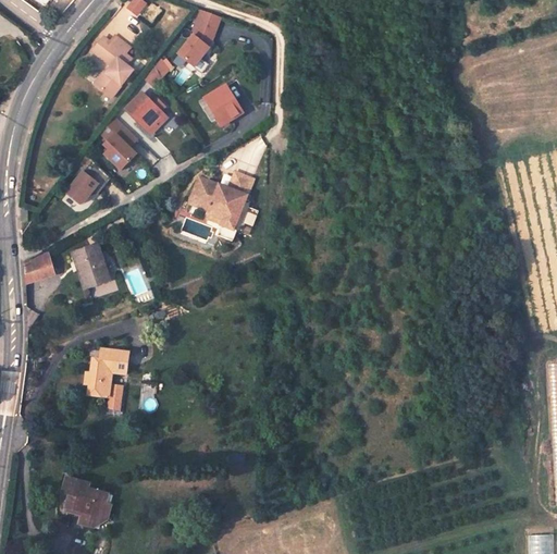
[(128,0),(126,3),(135,10),(143,0),(128,0)]
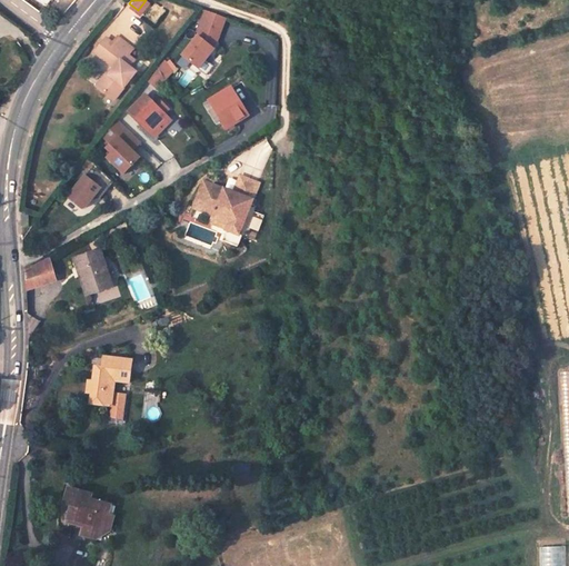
[(210,65),(228,13),(205,5),(187,56),(210,65)]
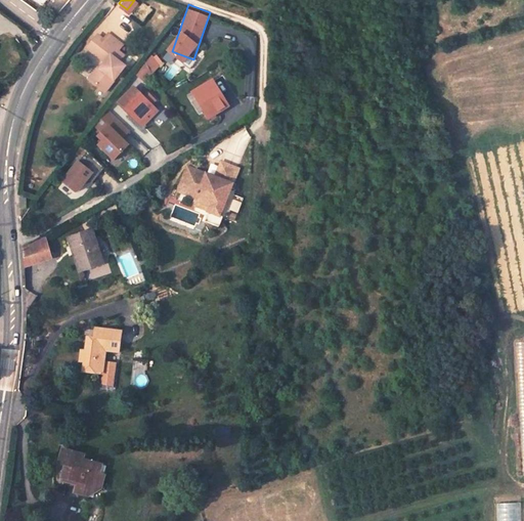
[(101,36),(94,31),(84,45),(103,58),(88,78),(103,89),(123,62),(117,58),(122,52),(116,47),(121,41),(106,29),(101,36)]
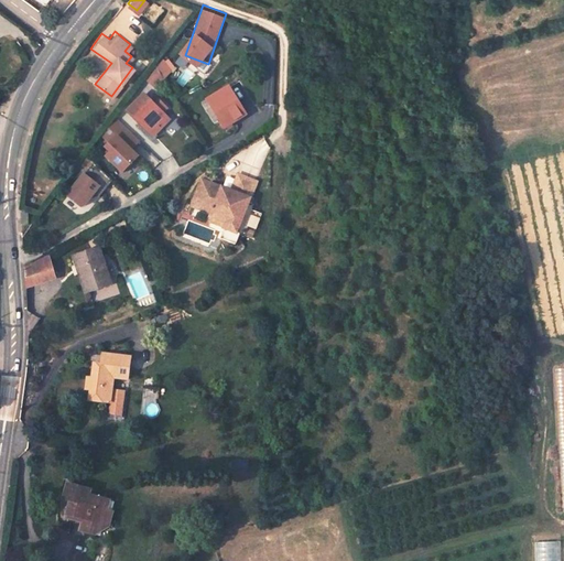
[(148,76),(158,85),(177,63),(167,54),(148,76)]
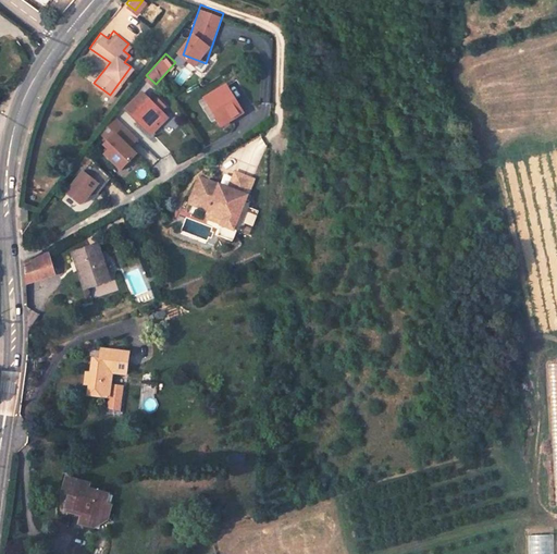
[(225,87),(201,98),(208,109),(212,106),(221,124),(239,113),(225,87)]
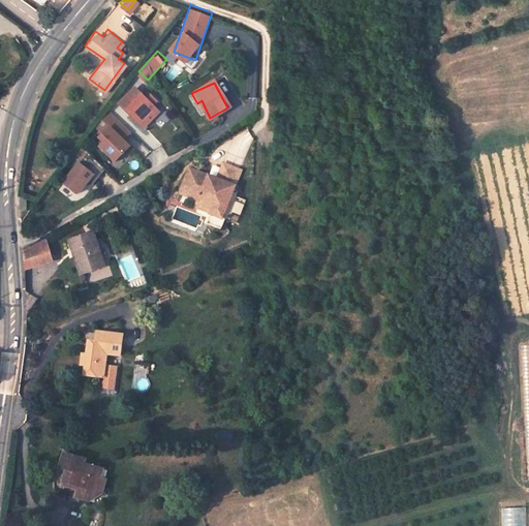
[(156,112),(129,86),(115,102),(142,126),(156,112)]
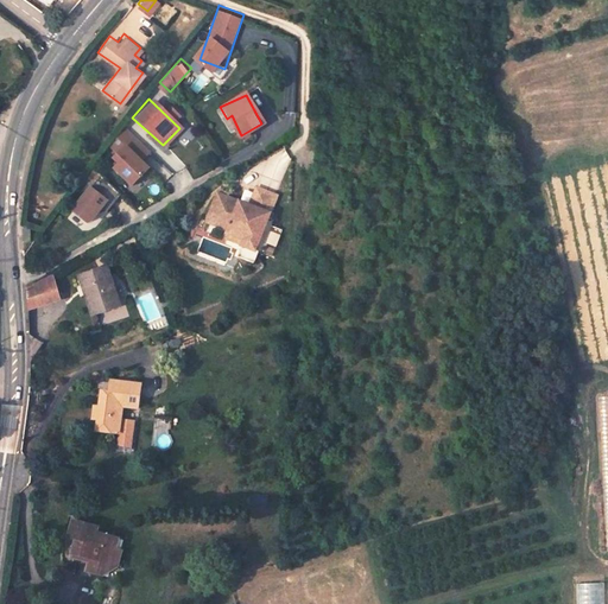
[(146,156),(153,147),(127,125),(109,144),(125,157),(116,165),(138,184),(156,164),(146,156)]
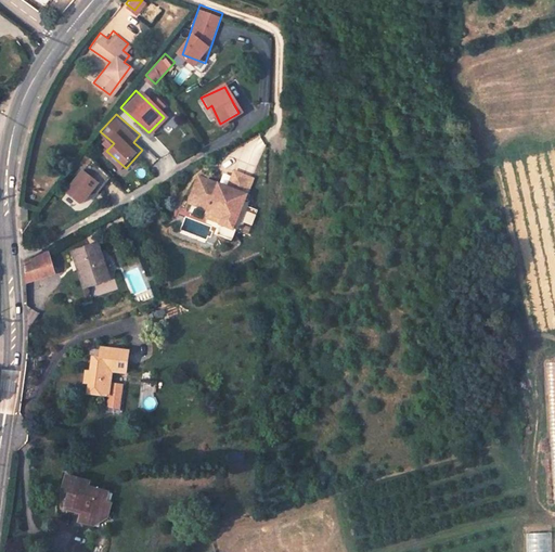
[(86,202),(104,180),(87,165),(68,188),(86,202)]
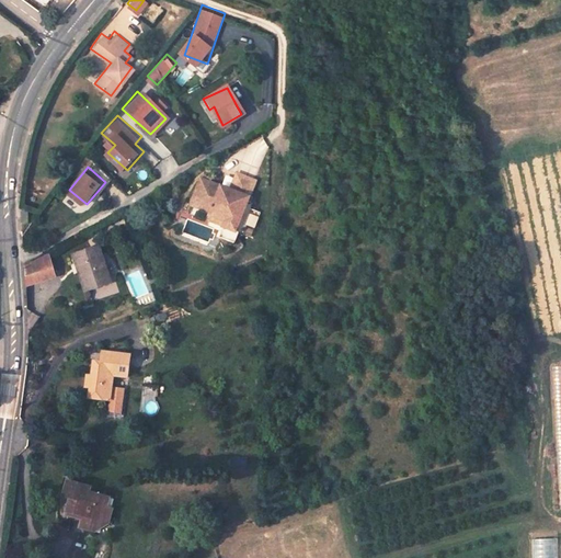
[(236,231),(255,180),(237,173),(230,190),(201,178),(191,204),(210,212),(209,215),(225,221),(224,225),(224,227),(236,231)]
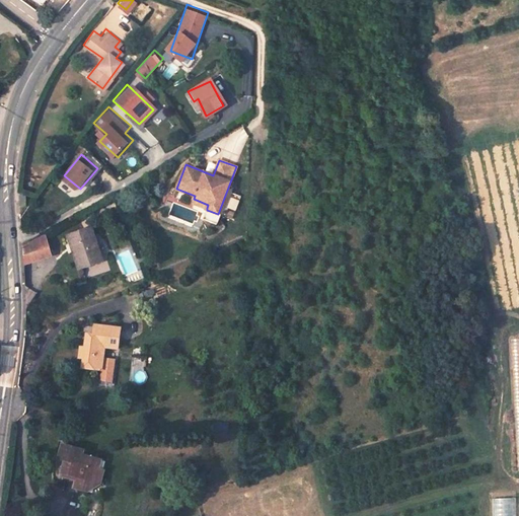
[(208,205),(194,199),(193,203),(207,208),(208,205)]
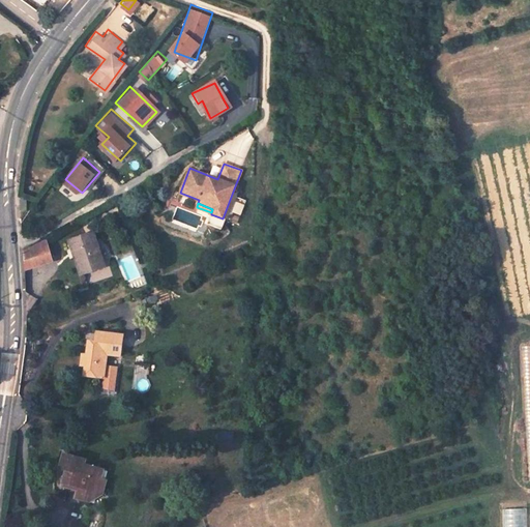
[(223,218),(211,214),(207,224),(222,230),(225,220),(223,218)]
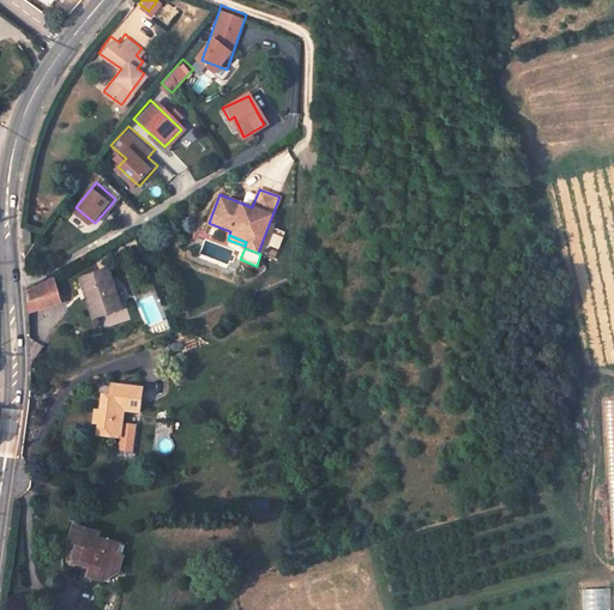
[(95,271),(102,293),(110,290),(116,307),(137,300),(124,260),(95,271)]
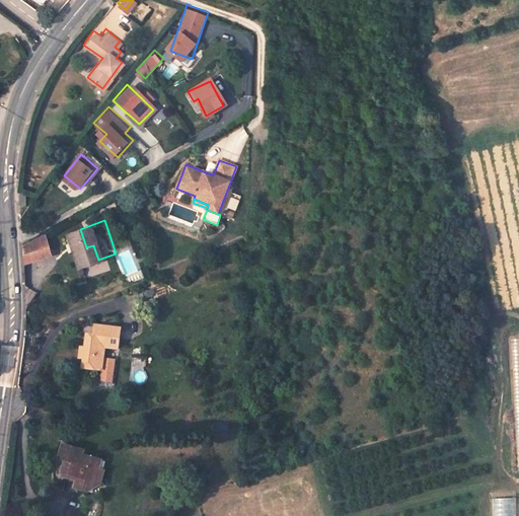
[(22,265),(64,250),(54,230),(20,246),(17,248),(20,259),(22,265)]
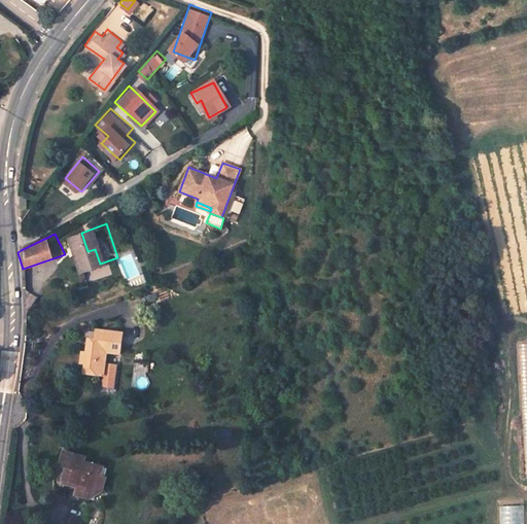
[(95,249),(88,251),(93,267),(100,264),(95,249)]
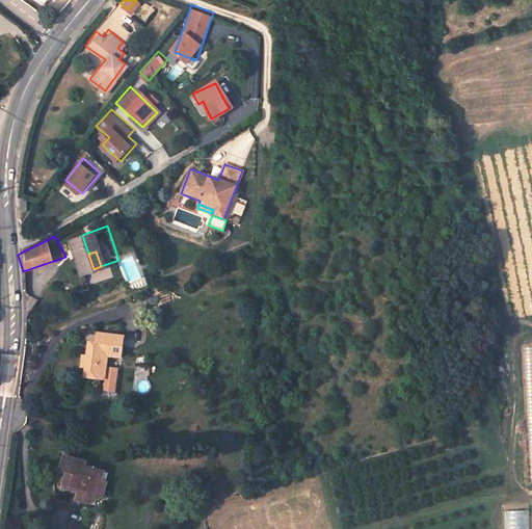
[(111,333),(85,333),(85,343),(78,342),(78,356),(78,366),(78,378),(98,378),(98,354),(111,355),(111,333)]
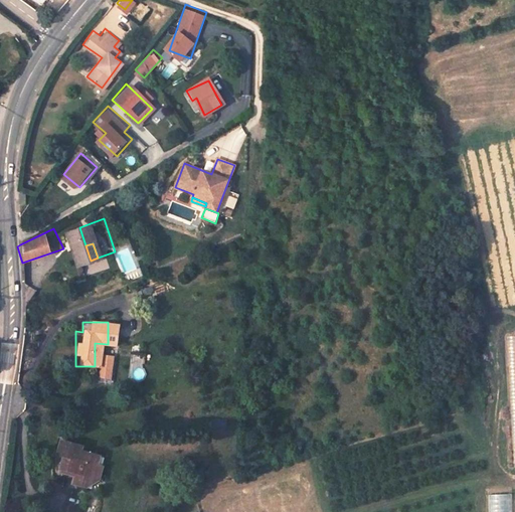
[(74,459),(63,456),(59,468),(75,473),(72,482),(84,486),(88,477),(96,479),(100,466),(95,464),(97,455),(77,449),(74,459)]
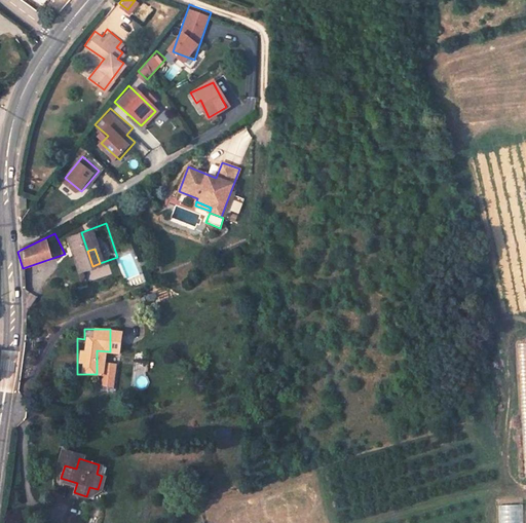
[(522,522),(522,502),(500,502),(500,522),(522,522)]
